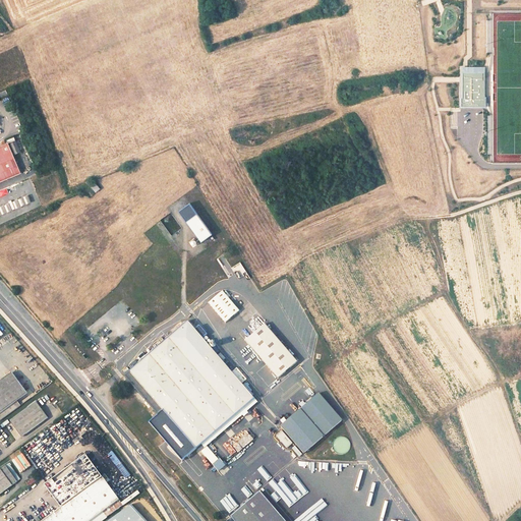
[(465,67),(460,67),(460,79),(460,108),(489,108),(489,107),(486,107),(486,98),(485,98),(485,66),(465,67)]
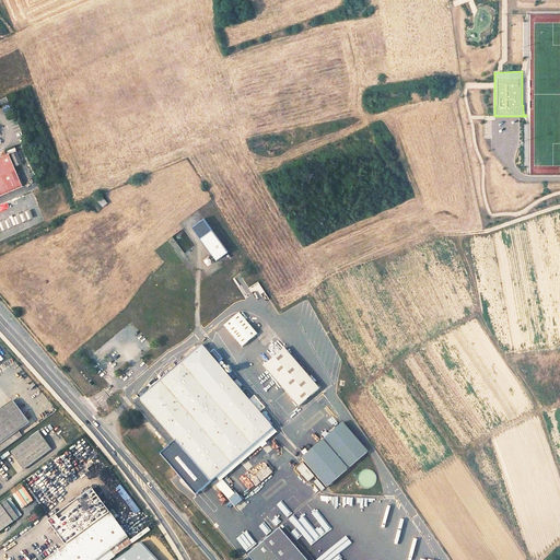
[(0,196),(19,189),(7,158),(0,160),(0,196)]
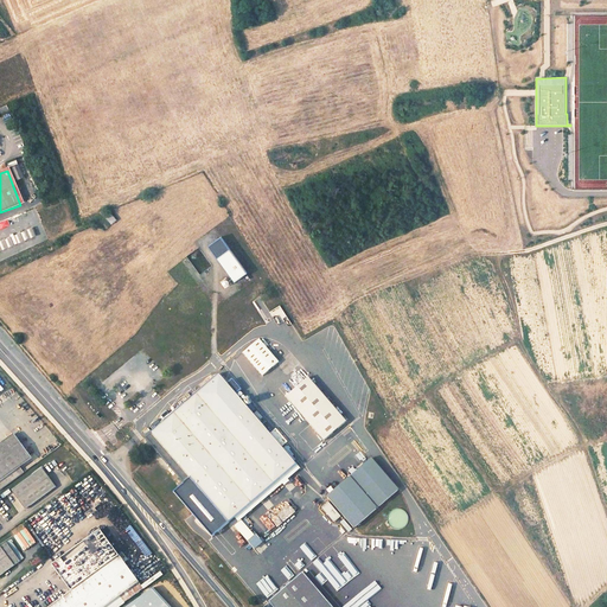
[(0,230),(21,221),(18,215),(0,222),(0,230)]
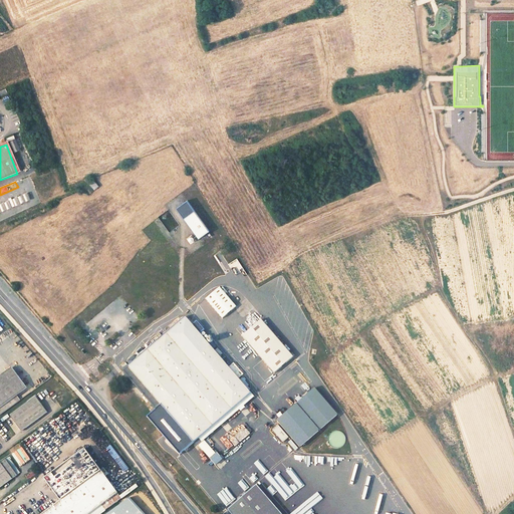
[(98,182),(93,185),(96,191),(101,189),(98,182)]
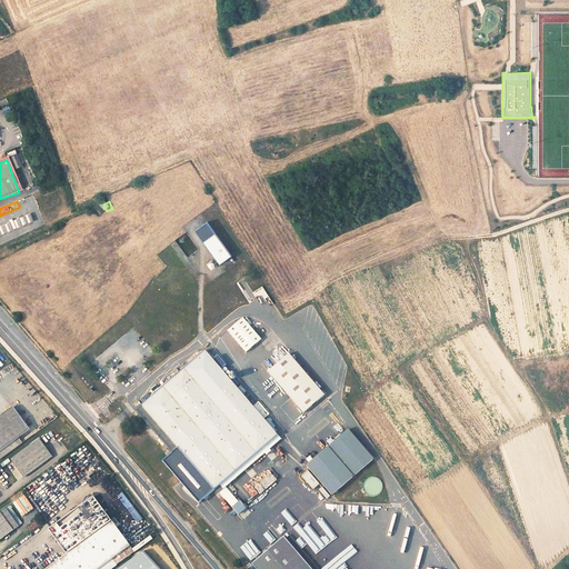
[(232,256),(216,232),(205,241),(220,263),(232,256)]
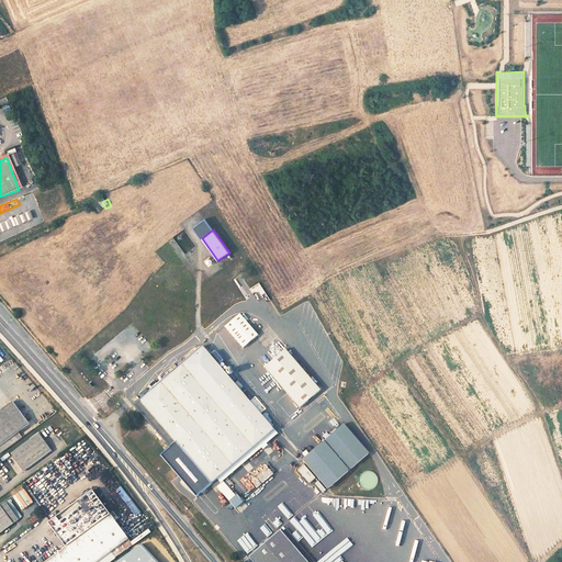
[(240,347),(256,334),(249,327),(237,314),(223,327),(231,336),(240,347)]
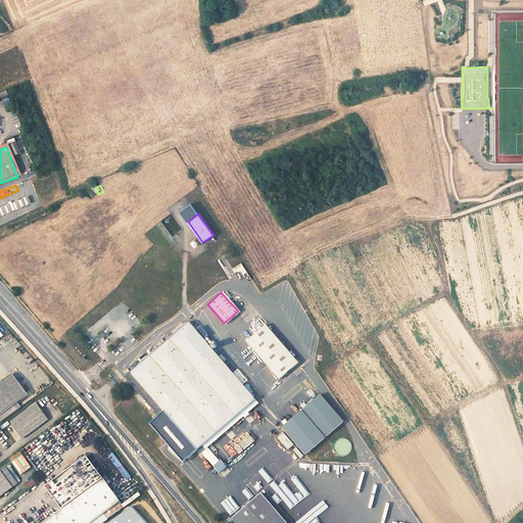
[(201,310),(207,317),(219,331),(224,326),(212,315),(205,306),(201,310)]
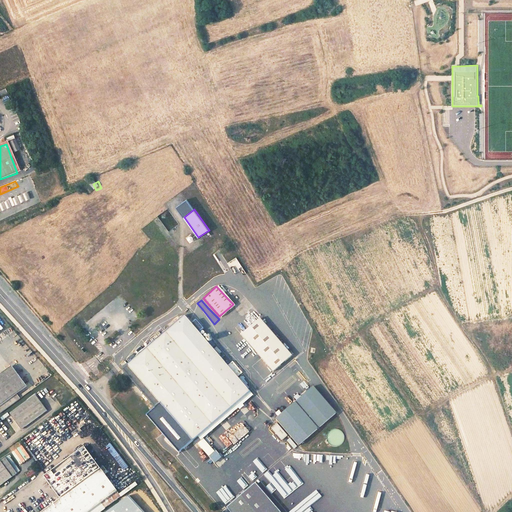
[(183,315),(160,335),(119,371),(147,404),(155,398),(192,440),(249,391),(241,382),(238,385),(219,356),(188,320),(183,315)]
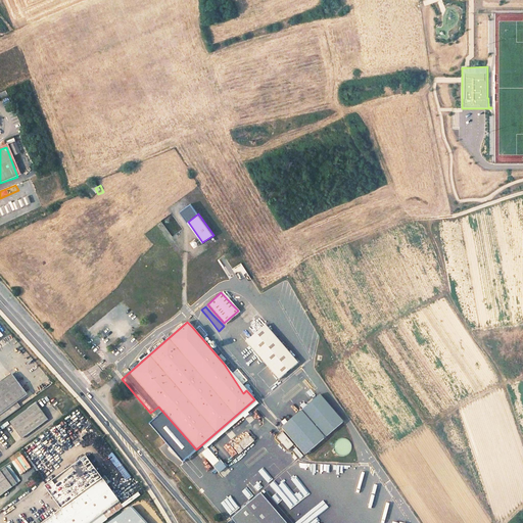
[(146,342),(160,329),(157,325),(153,328),(149,323),(139,331),(145,338),(144,339),(146,342)]
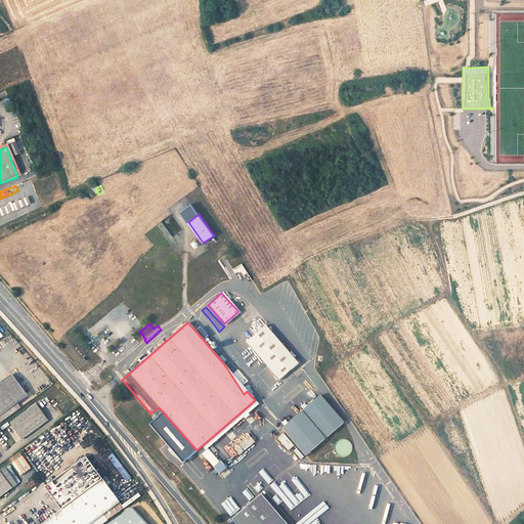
[(266,324),(247,342),(280,380),(299,362),(266,324)]
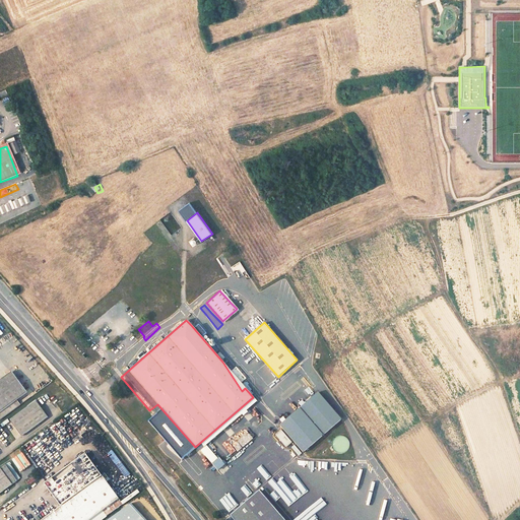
[(209,333),(202,326),(199,328),(206,336),(209,333)]
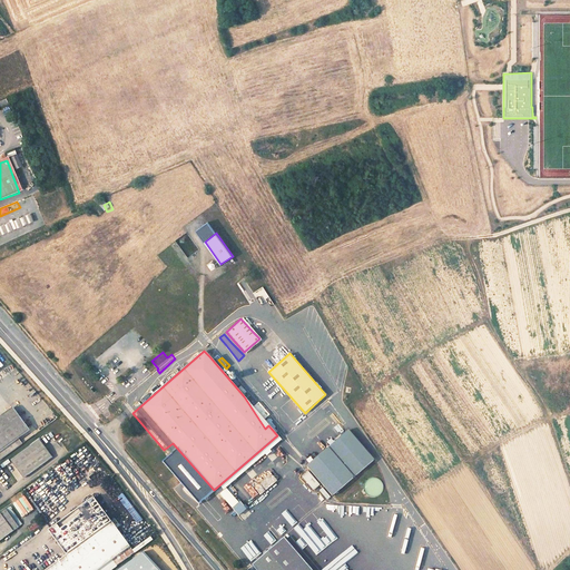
[(262,375),(267,372),(263,366),(257,370),(262,375)]
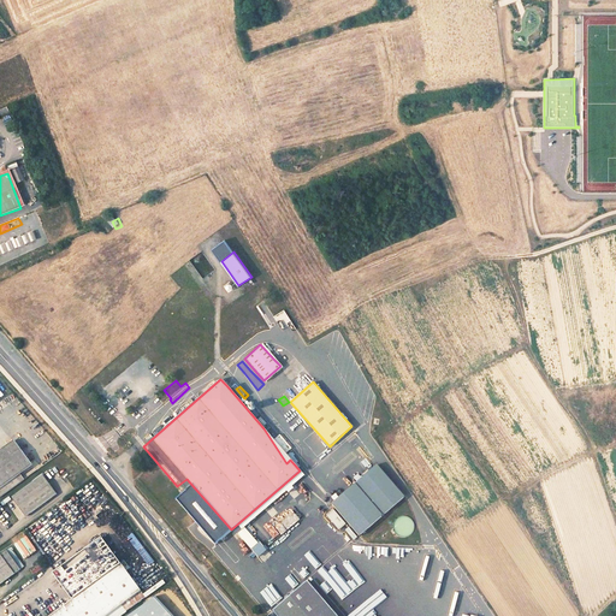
[(0,489),(31,466),(15,442),(0,451),(0,489)]
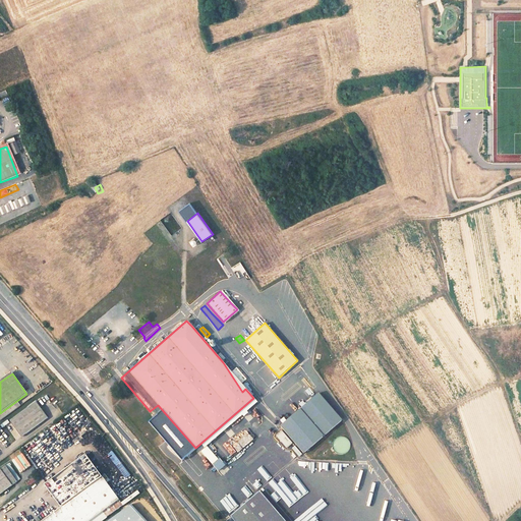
[(312,394),(278,424),(302,453),(338,422),(312,394)]
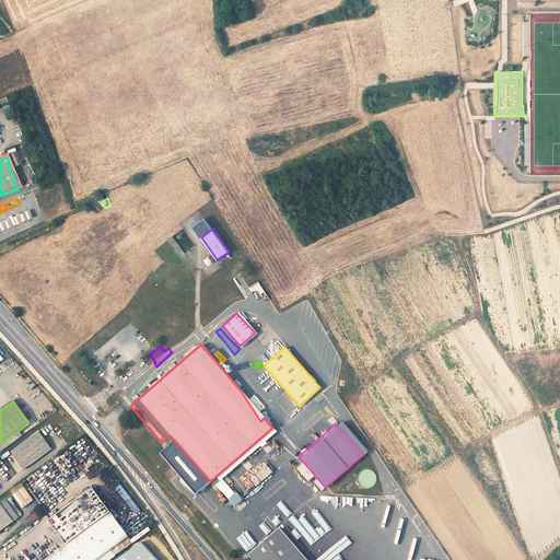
[(22,469),(50,450),(38,432),(10,453),(22,469)]
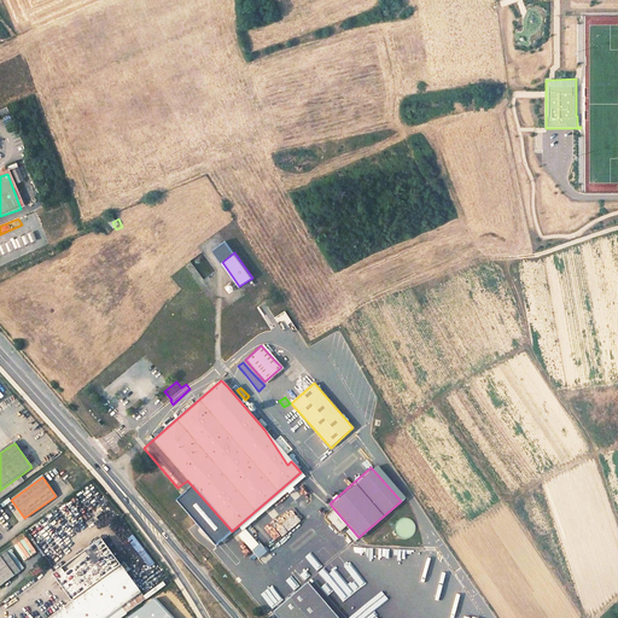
[(286,544),(307,528),(301,522),(303,519),(296,509),(273,528),(286,544)]
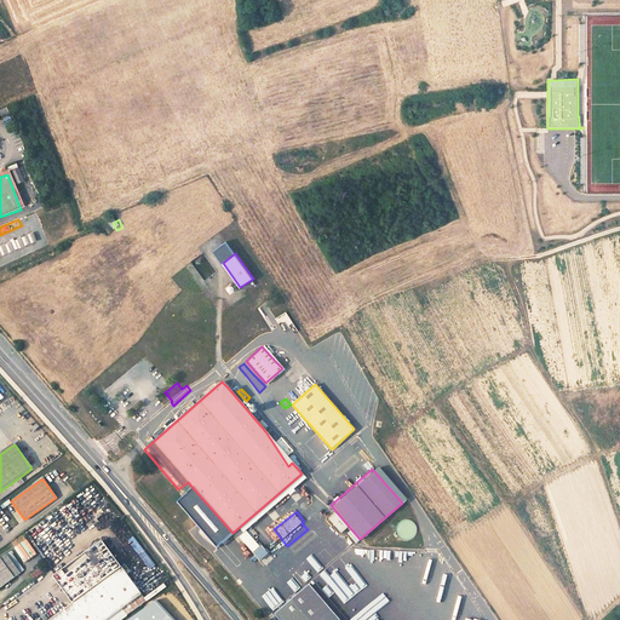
[(242,541),(237,544),(245,558),(251,555),(242,541)]
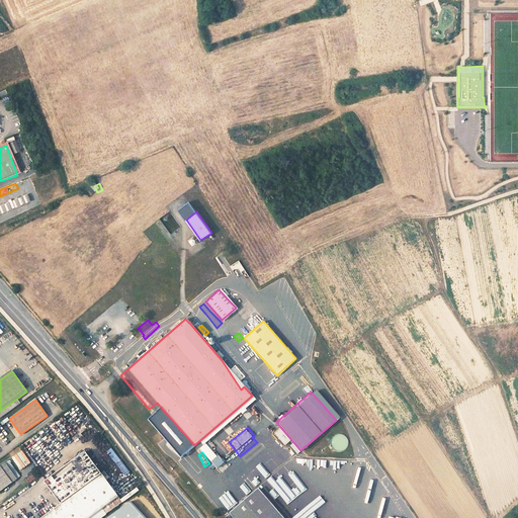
[(89,517),(116,498),(84,453),(42,483),(60,506),(41,517),(89,517)]
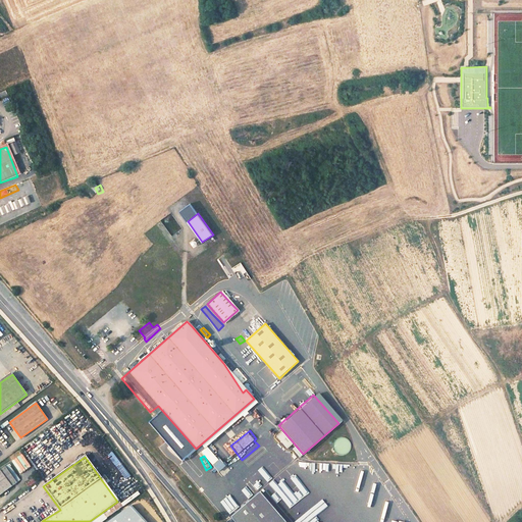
[(223,475),(230,470),(227,467),(221,472),(223,475)]
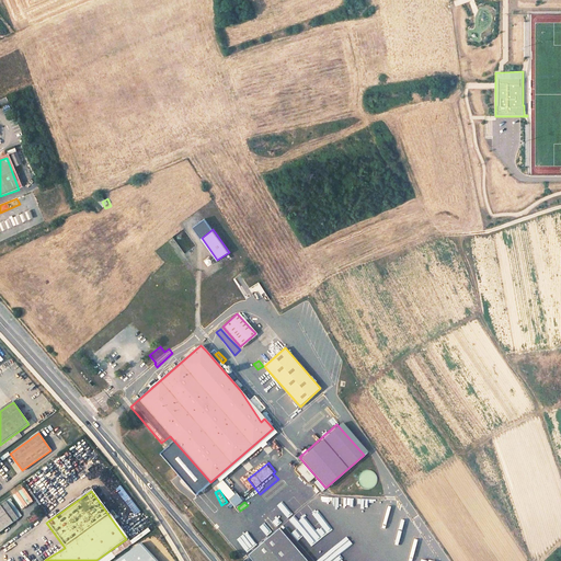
[(1,504),(0,505),(0,529),(13,521),(1,504)]
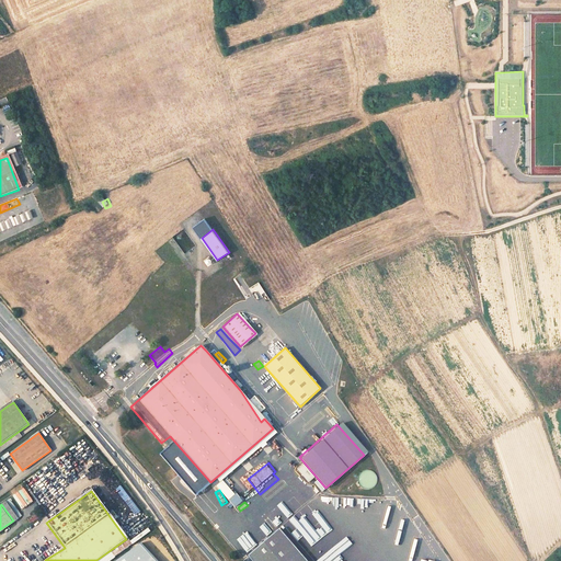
[(312,512),(322,521),(325,517),(317,508),(312,512)]
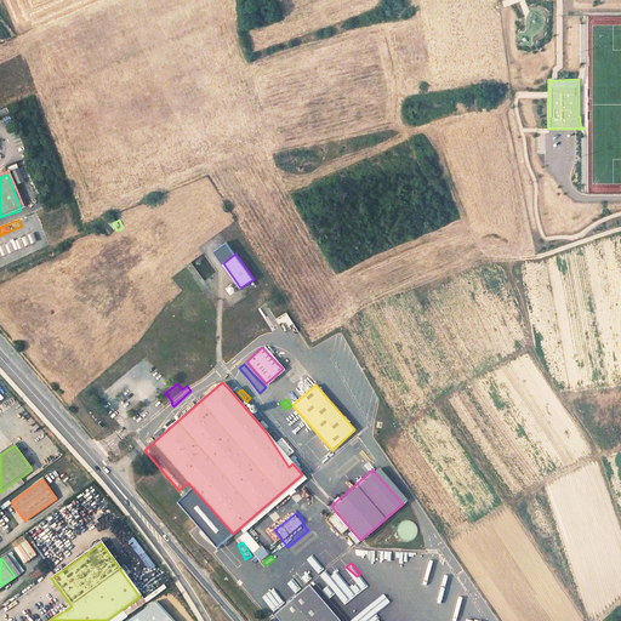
[(341,588),(345,586),(331,567),(326,570),(341,588)]
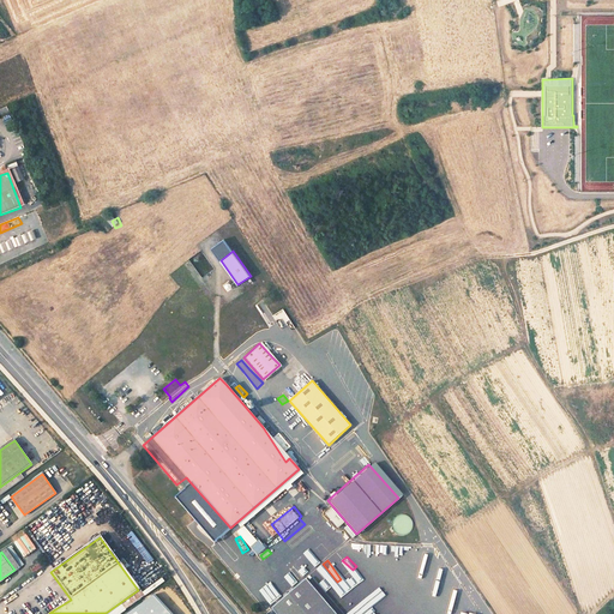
[(342,561),(335,567),(344,577),(350,571),(342,561)]
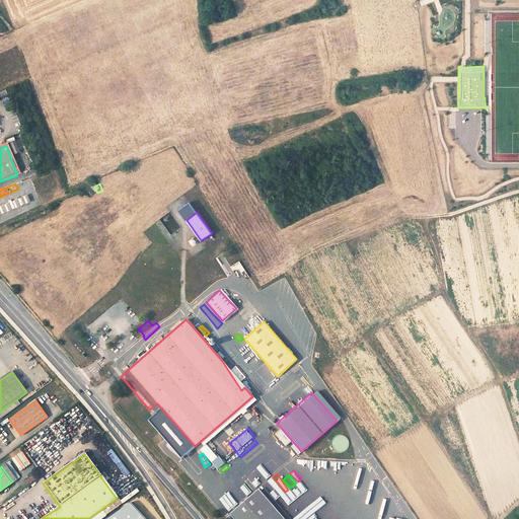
[(313,503),(315,500),(313,498),(318,491),(313,487),(305,497),(313,503)]
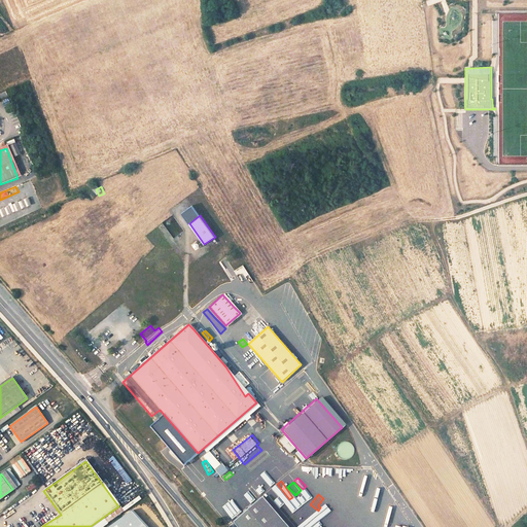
[(290,526),(265,497),(235,524),(237,526),(290,526)]
